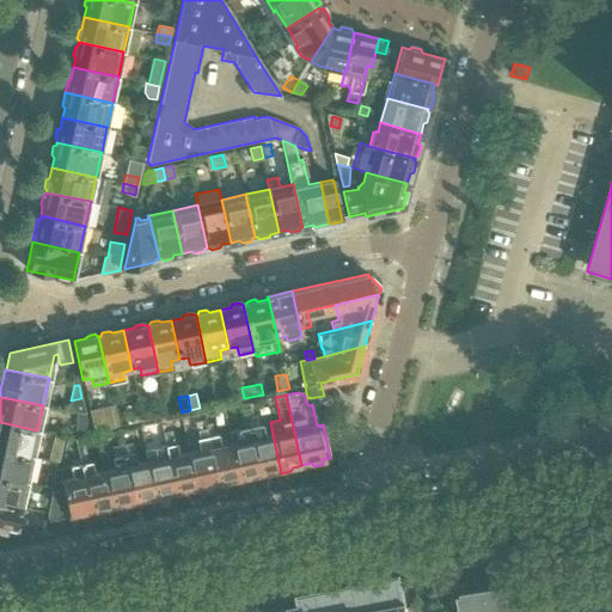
[(68,410),(77,412),(85,414),(81,398),(71,401),(68,410)]
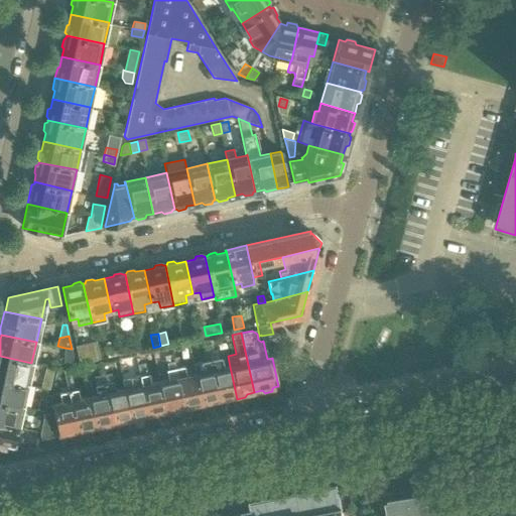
[(129,345),(131,353),(140,351),(138,343),(129,345)]
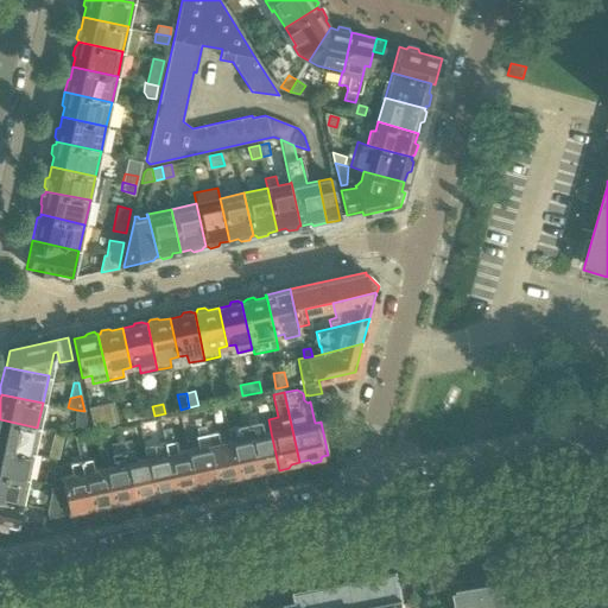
[(103,425),(99,406),(90,407),(95,426),(103,425)]
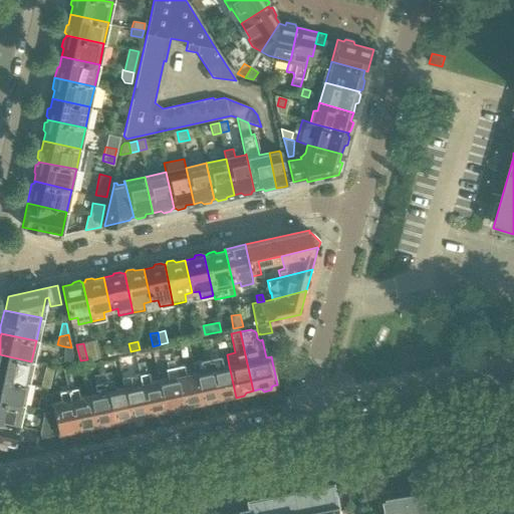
[(104,347),(106,356),(119,353),(117,345),(104,347)]
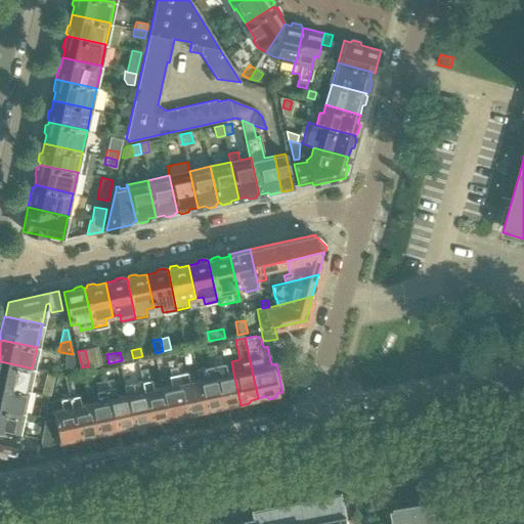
[(66,353),(64,368),(73,367),(74,361),(73,354),(66,353)]
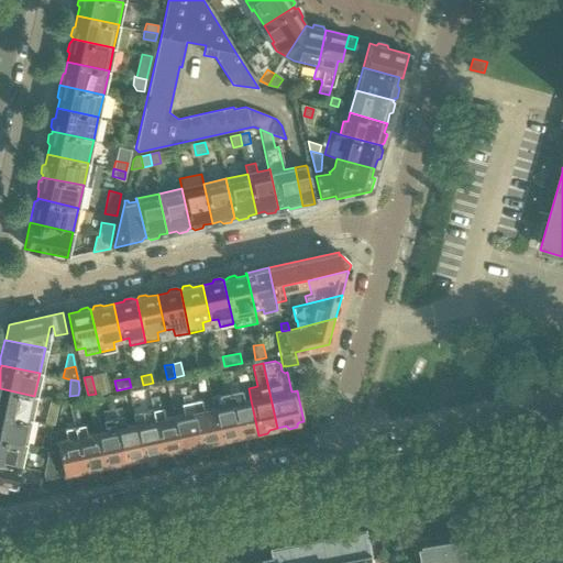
[(228,385),(227,385),(238,437),(246,434),(251,437),(258,435),(251,400),(242,401),(240,390),(239,390),(236,382),(228,384),(228,385)]
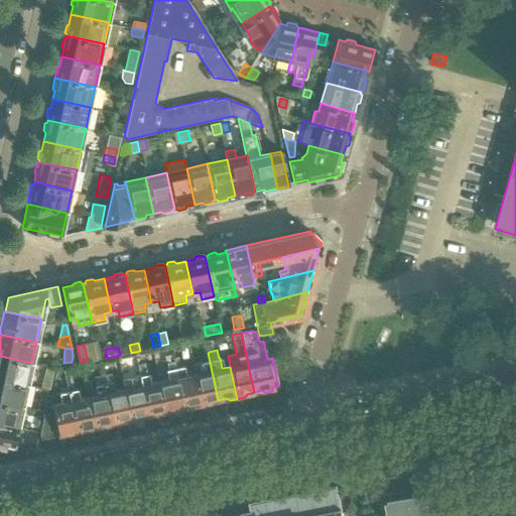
[(206,362),(192,365),(196,374),(194,374),(201,406),(210,405),(212,401),(218,400),(210,360),(208,353),(204,355),(206,362)]
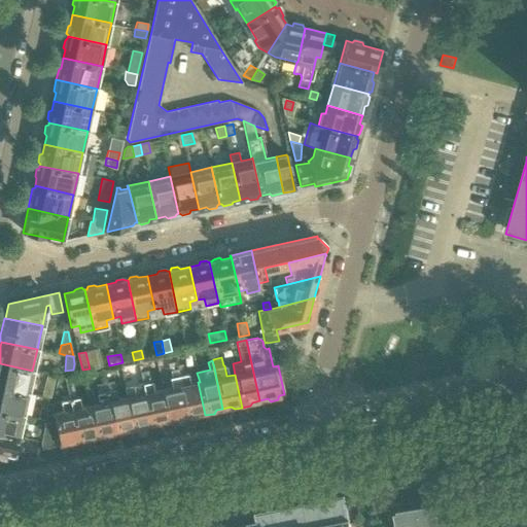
[(0,386),(28,392),(32,371),(0,363),(0,386)]
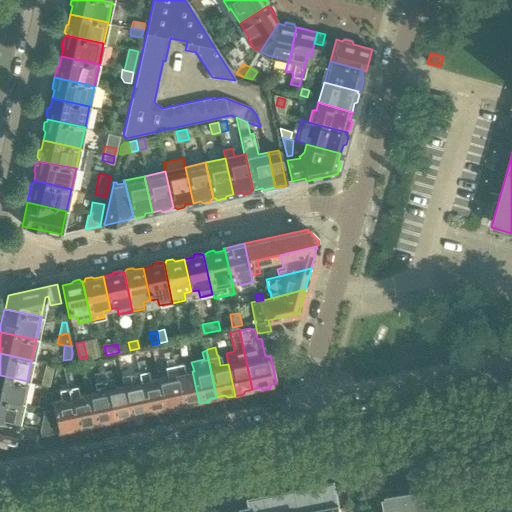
[(177,354),(171,356),(181,404),(189,403),(193,405),(199,403),(192,371),(185,373),(183,364),(180,365),(177,354)]
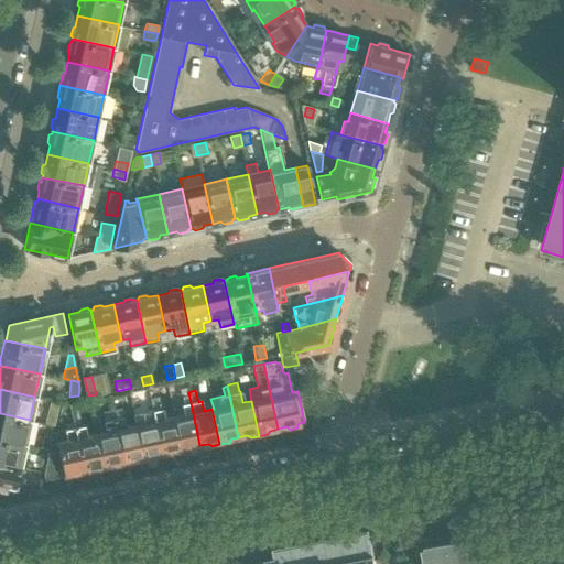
[(183,415),(173,418),(181,453),(190,451),(193,447),(199,445),(188,392),(188,391),(179,393),(183,415)]
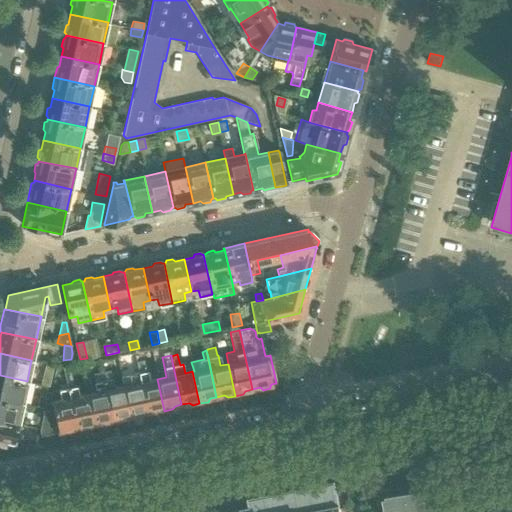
[(131,385),(121,387),(128,419),(137,417),(140,413),(146,412),(138,373),(136,365),(128,366),(130,374),(129,375),(131,385)]
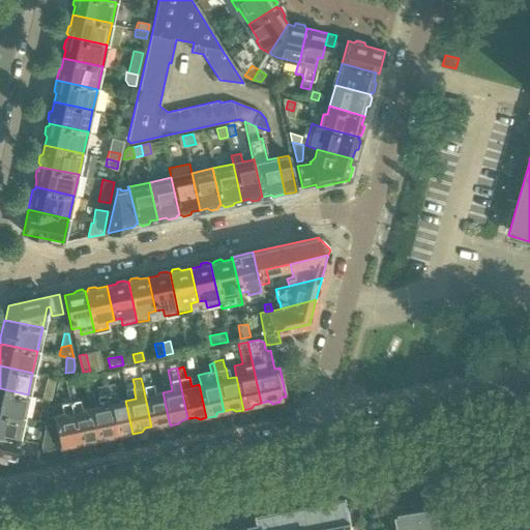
[(76,400),(71,380),(64,381),(69,402),(78,442),(86,441),(89,443),(96,441),(89,408),(81,410),(79,400),(78,400),(76,400)]
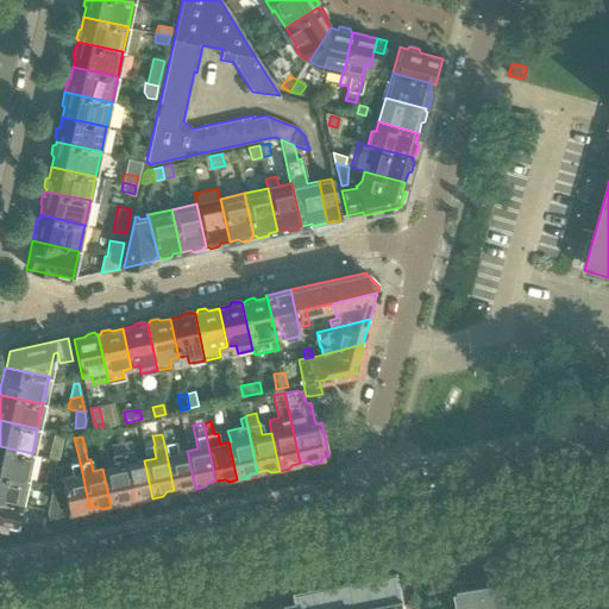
[(120,443),(121,453),(132,500),(140,497),(145,500),(152,498),(144,460),(136,462),(133,450),(132,450),(130,440),(120,443)]
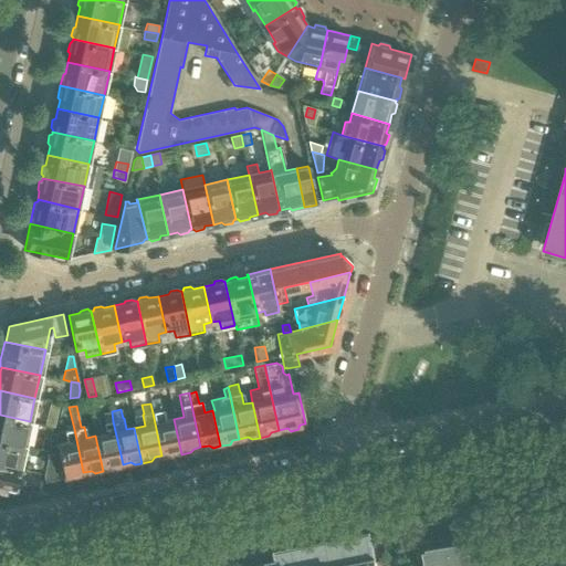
[(163,410),(153,412),(161,456),(170,454),(174,457),(181,454),(174,419),(166,420),(163,410)]
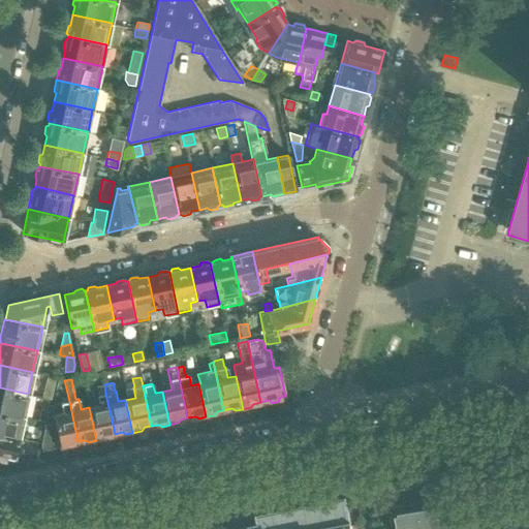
[(99,405),(89,407),(96,440),(105,438),(107,435),(115,434),(105,394),(104,384),(95,386),(99,405)]
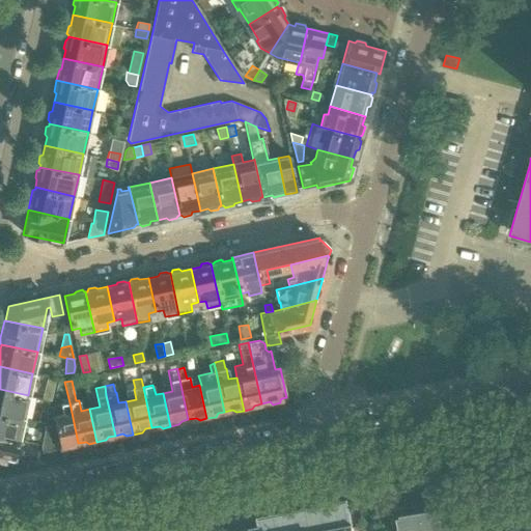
[(0,413),(22,418),(23,418),(28,395),(0,389),(0,413)]
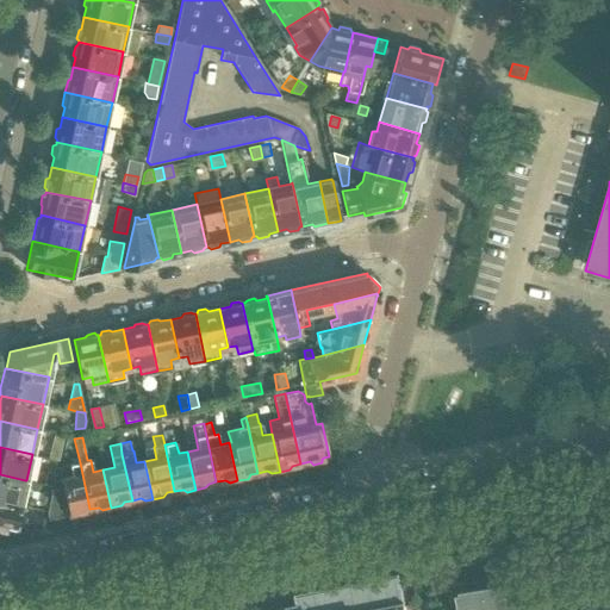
[(57,460),(58,452),(50,449),(48,459),(57,461),(57,460)]
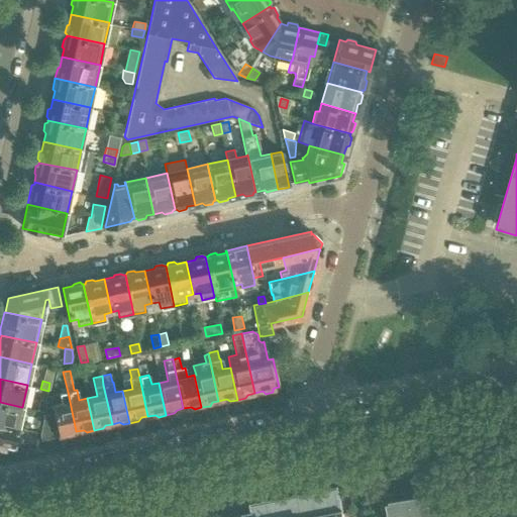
[(76,431),(68,392),(59,394),(61,404),(52,406),(54,412),(60,435),(60,438),(67,436),(70,433),(76,431)]
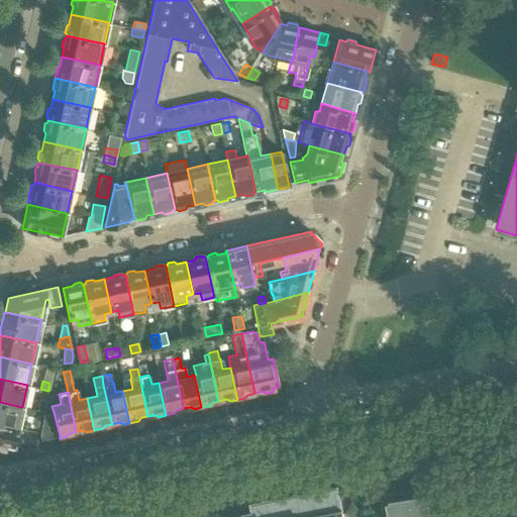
[(43,412),(45,401),(40,399),(37,411),(43,412)]
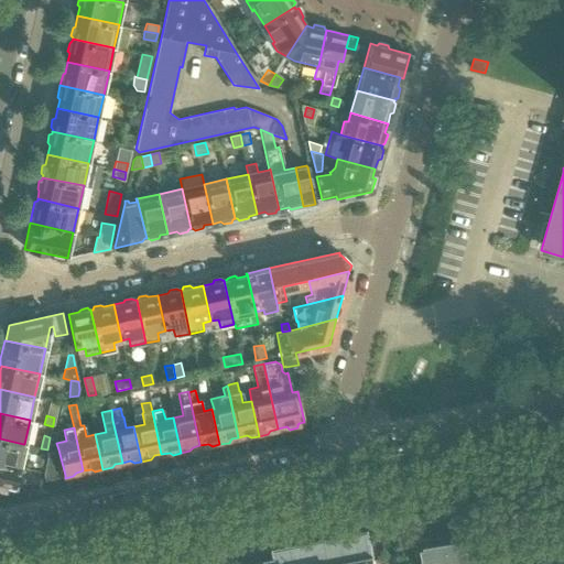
[(47,449),(47,453),(58,449),(56,443),(55,437),(50,436),(50,437),(47,449)]
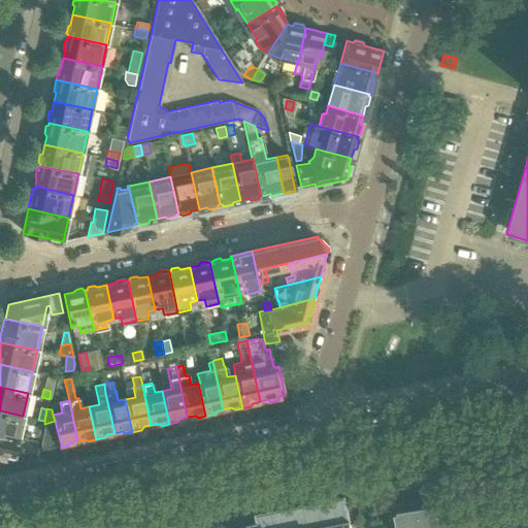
[(0,433),(17,436),(19,428),(22,416),(0,410),(0,433)]
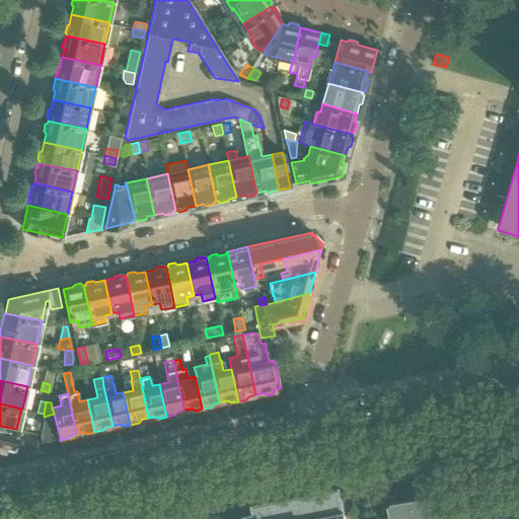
[(54,414),(44,417),(41,436),(42,441),(60,437),(54,414)]
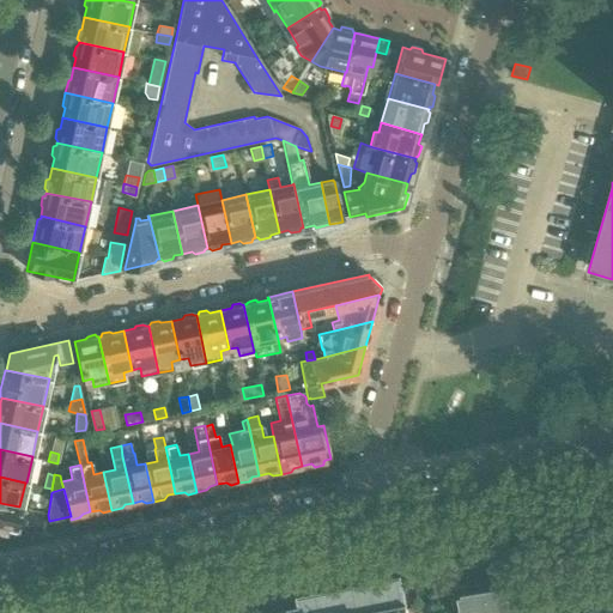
[(19,507),(0,503),(0,530),(4,532),(5,526),(16,528),(19,507)]
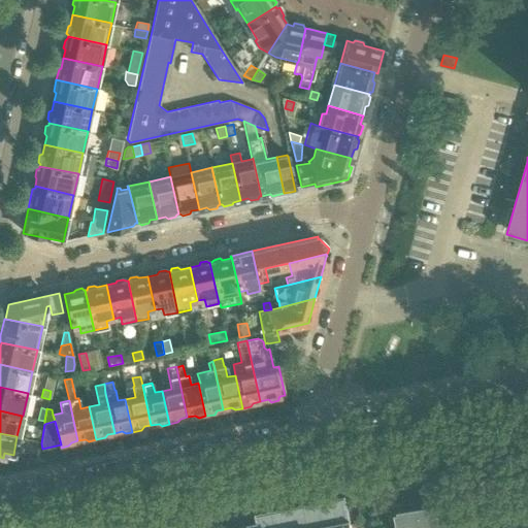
[(344,496),(284,509),(288,527),(316,527),(350,521),(344,496)]
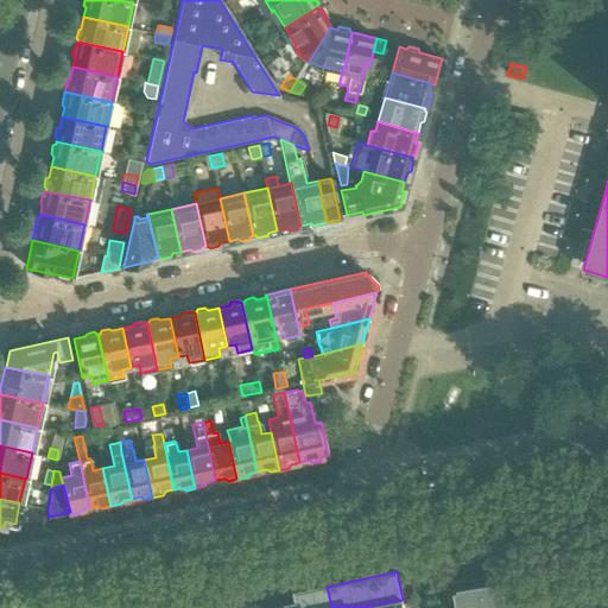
[(455,595),(456,607),(504,607),(501,588),(502,588),(502,583),(453,591),(454,595),(455,595)]
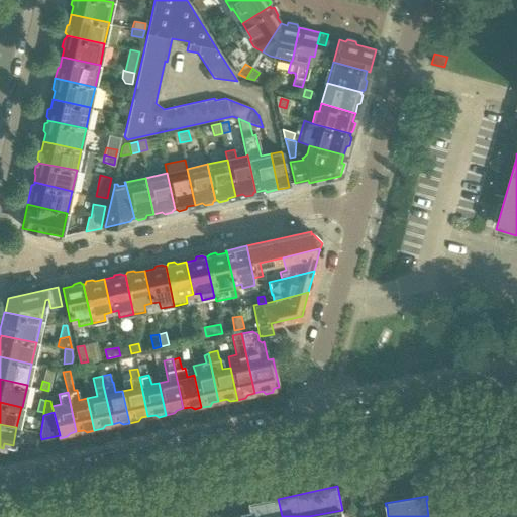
[(248,514),(248,516),(282,516),(278,499),(246,506),(248,514)]
